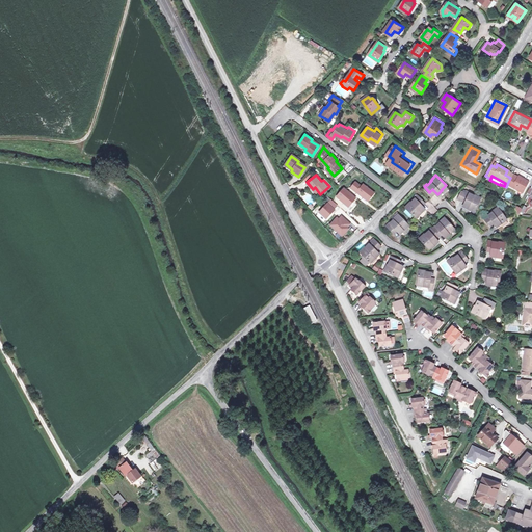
[(510,178),(507,184),(521,192),(527,181),(516,176),(514,180),(510,178)]
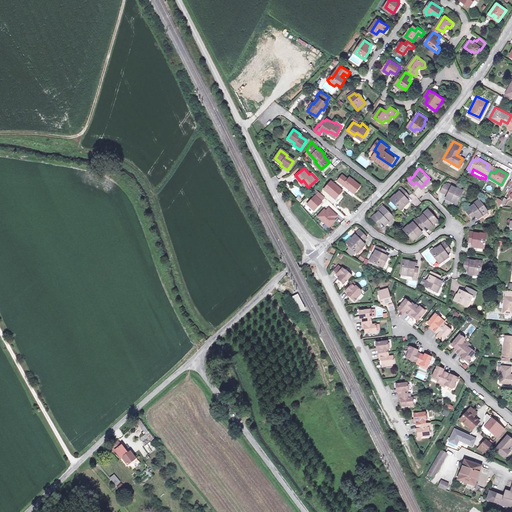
[(349,178),(348,179),(342,175),(338,180),(354,193),(360,185),(349,178)]
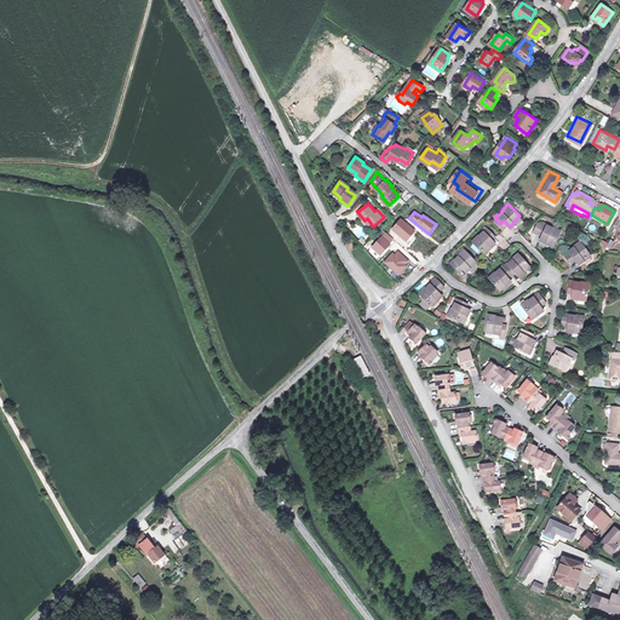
[(365,220),(363,222),(371,229),(373,227),(367,218),(365,220)]
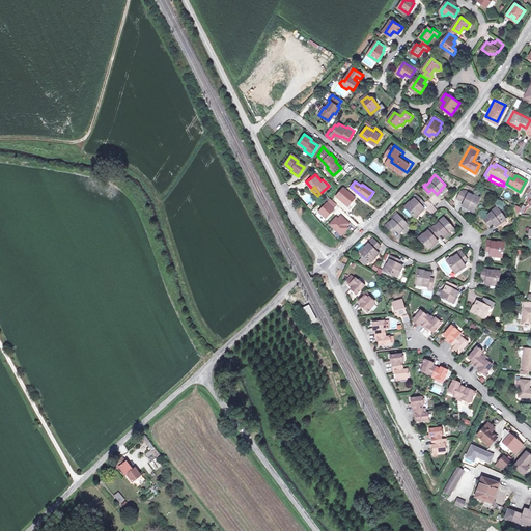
[(343,188),(336,196),(348,206),(355,198),(343,188)]
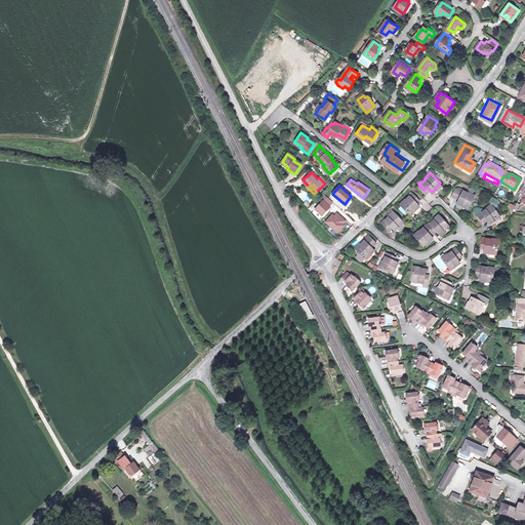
[(461,197),(459,201),(458,204),(462,206),(462,205),(469,209),(476,196),(469,192),(469,194),(465,192),(466,190),(461,188),(460,190),(456,188),(452,197),(456,199),(458,195),(461,197)]
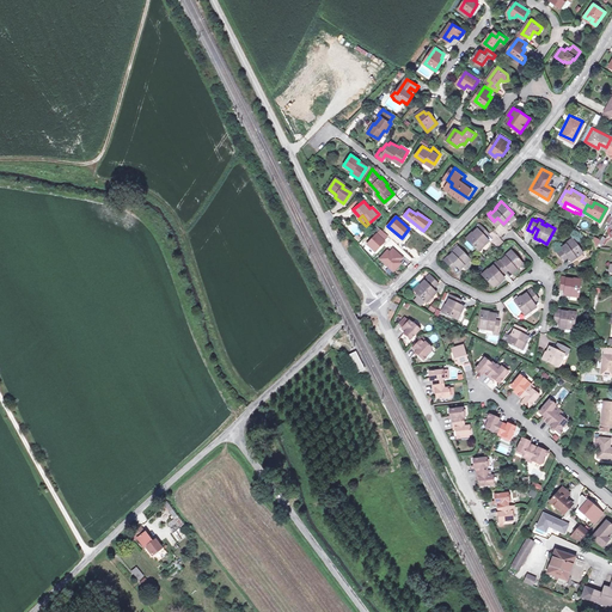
[(483,232),(487,230),(481,222),(476,226),(478,227),(472,232),(471,231),(466,236),(477,248),(482,243),(484,244),(489,239),(487,237),(483,232)]
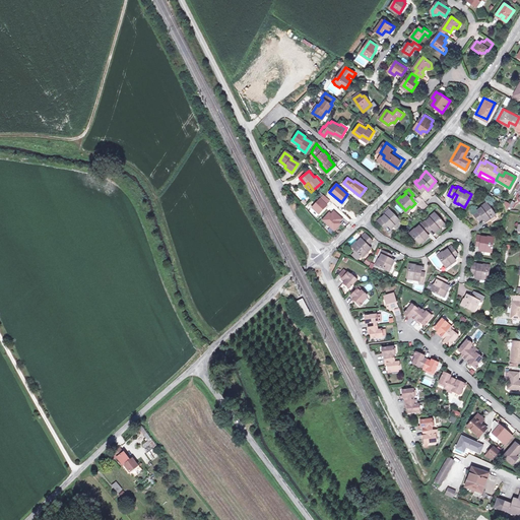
[(321,199),(312,208),(319,214),(327,205),(321,199)]
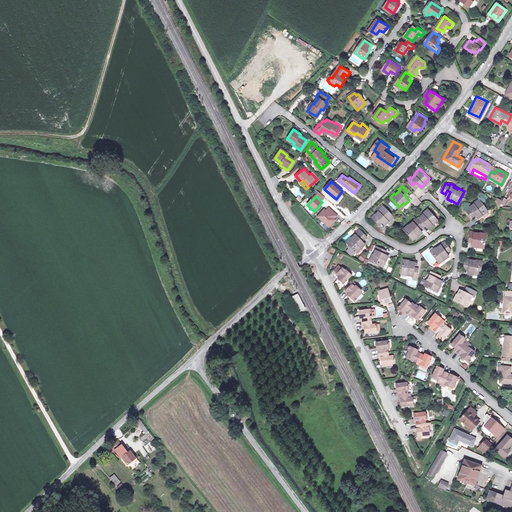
[(474,214),(476,217),(478,220),(483,217),(481,215),(487,211),(479,200),(473,204),(473,206),(470,209),(468,207),(465,209),(470,217),(474,214)]
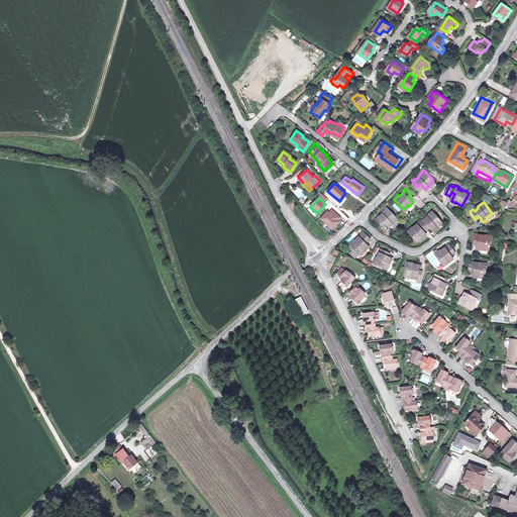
[(385,221),(387,224),(389,226),(393,222),(391,221),(396,216),(387,207),(382,211),(383,213),(380,216),(379,215),(376,217),(381,224),(385,221)]
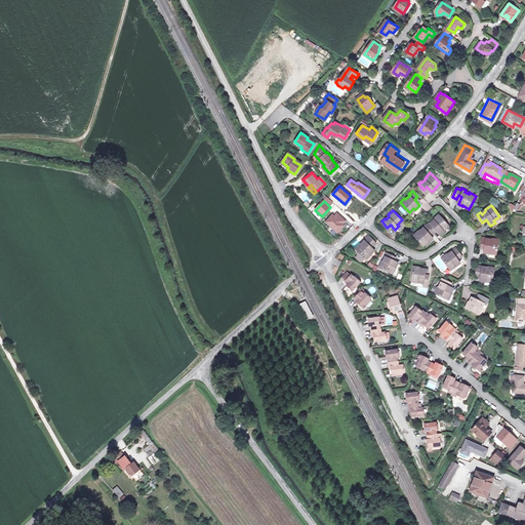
[(333,214),(326,223),(338,233),(345,226),(344,224),(346,220),(337,213),(334,216),(333,214)]
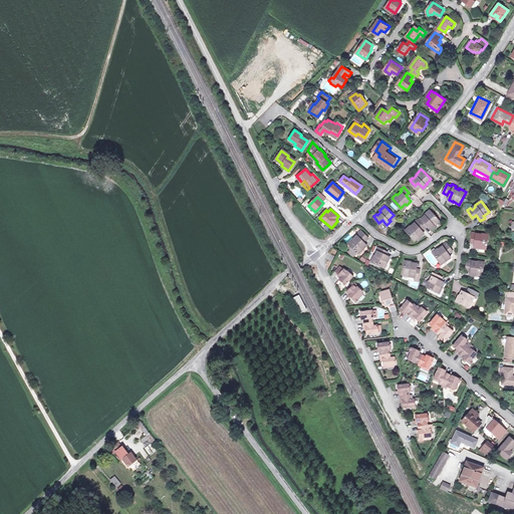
[(417,219),(413,222),(414,224),(411,226),(410,225),(405,229),(414,240),(420,235),(421,236),(424,233),(419,228),(422,225),(423,225),(425,223),(431,229),(435,225),(435,224),(440,220),(431,209),(425,214),(426,215),(422,219),(421,218),(418,220),(417,219)]
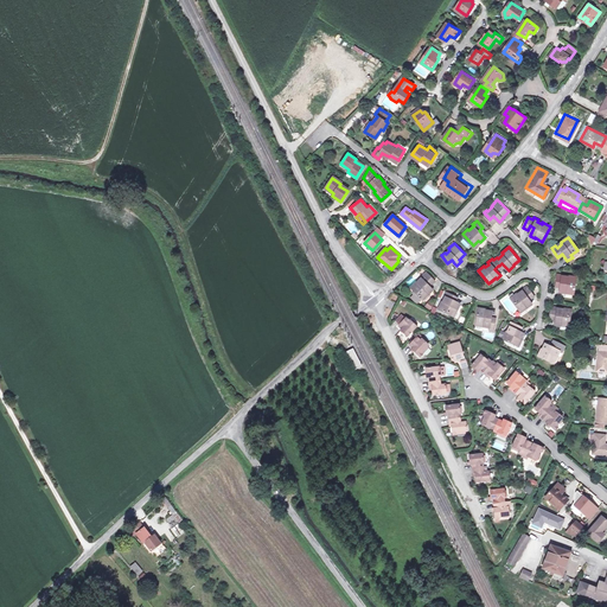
[(433,289),(432,286),(428,282),(434,276),(427,270),(421,276),(422,278),(419,281),(417,280),(411,286),(422,296),(428,292),(429,293),(433,289)]
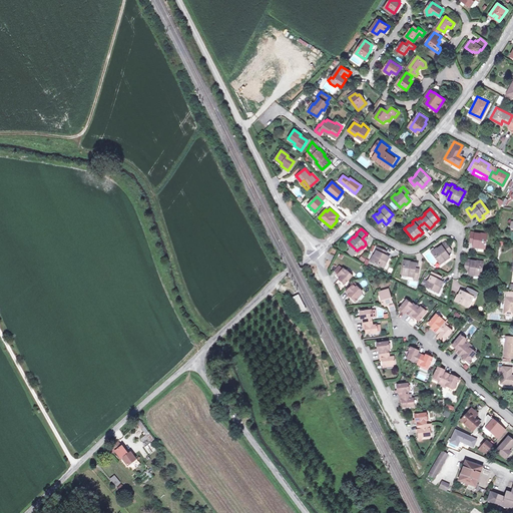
[(475,241),(474,244),(474,248),(478,249),(479,247),(486,248),(488,234),(480,233),(480,235),(476,234),(476,233),(472,232),(471,240),(475,241)]
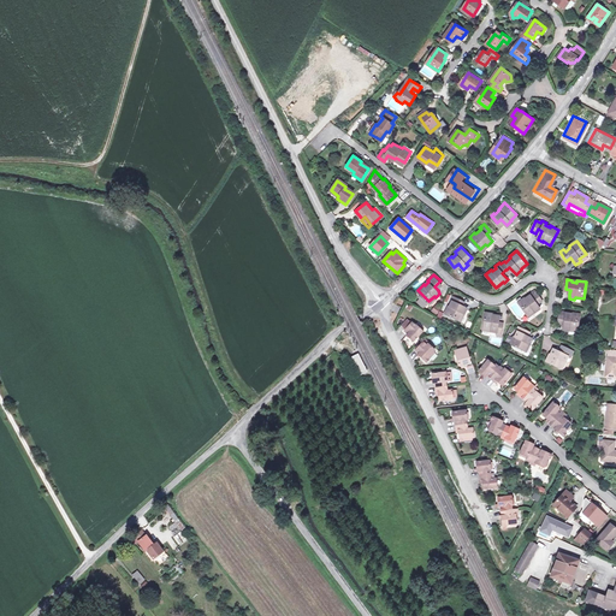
[(535,302),(542,298),(535,291),(519,303),(528,317),(534,312),(535,313),(540,309),(538,306),(535,302)]
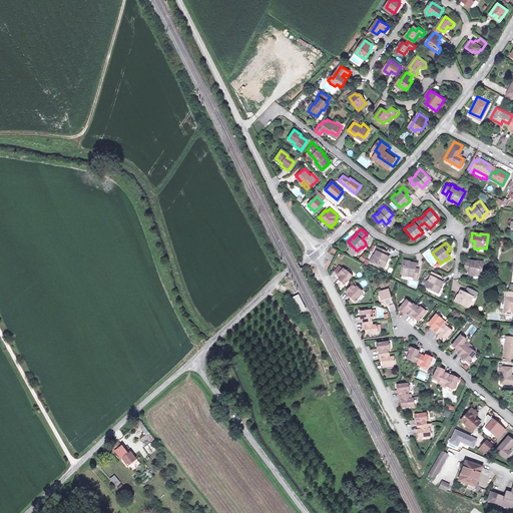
[(391,255),(387,254),(383,252),(385,248),(378,245),(376,249),(378,250),(376,253),(375,253),(372,260),(384,266),(386,261),(388,261),(391,255)]
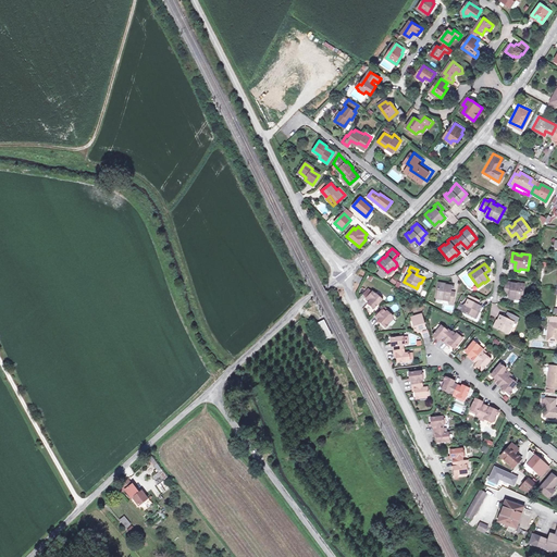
[(450,294),(452,289),(453,286),(446,285),(446,283),(440,282),(436,297),(444,298),(444,299),(449,300),(448,302),(453,304),(455,295),(450,294)]
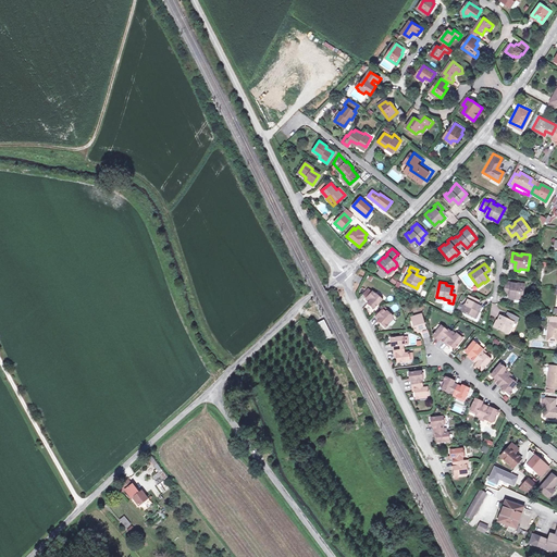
[(510,292),(510,296),(509,299),(516,300),(516,298),(523,299),(524,285),(517,284),(517,285),(511,285),(511,283),(506,283),(506,291),(510,292)]
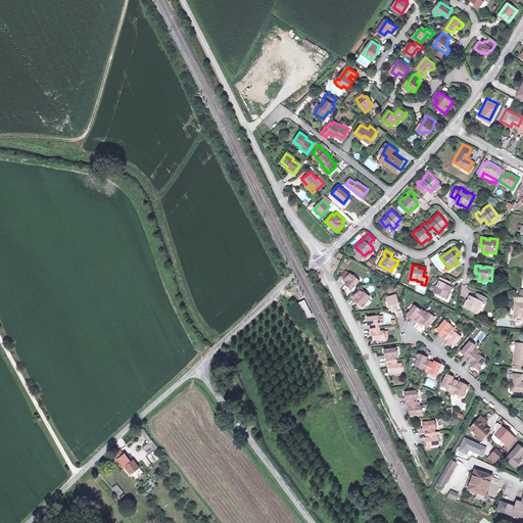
[(357,281),(352,276),(351,276),(350,276),(347,273),(347,274),(342,279),(341,280),(344,283),(343,284),(349,289),(357,281)]
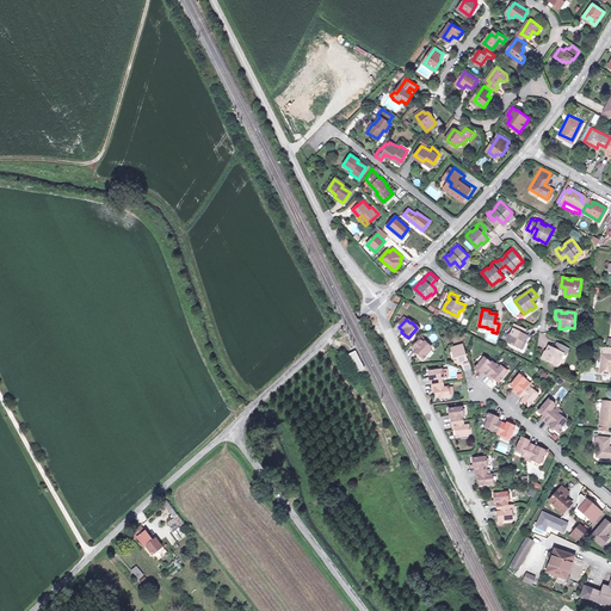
[(522,333),(523,328),(514,325),(513,329),(514,329),(512,335),(510,334),(508,335),(506,341),(522,349),(524,341),(526,343),(529,337),(525,335),(522,333)]
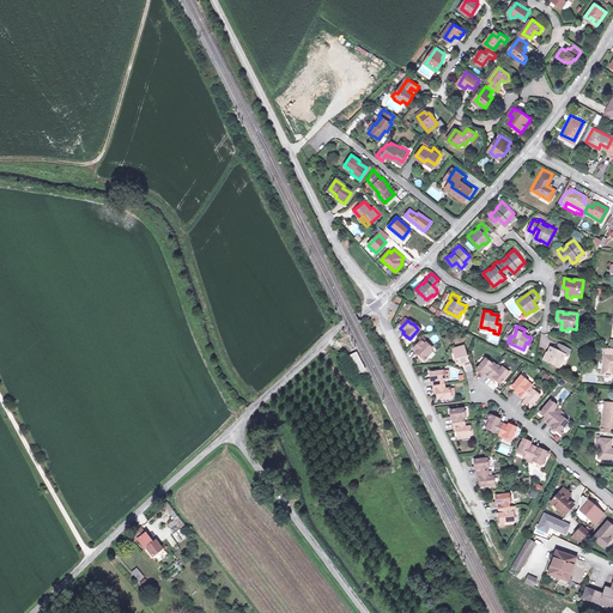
[(425,358),(425,357),(425,354),(430,350),(431,349),(424,341),(423,344),(419,340),(411,349),(414,351),(414,352),(416,354),(423,360),(425,358)]
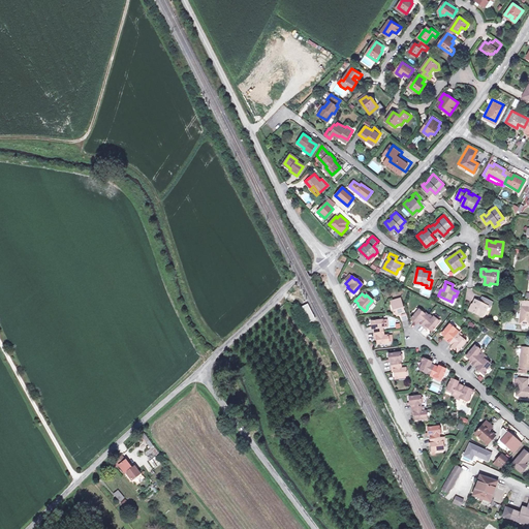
[(393,312),(394,312),(396,312),(399,313),(401,318),(405,317),(403,309),(402,308),(399,301),(397,302),(395,298),(391,300),(391,302),(390,303),(392,312),(393,312)]
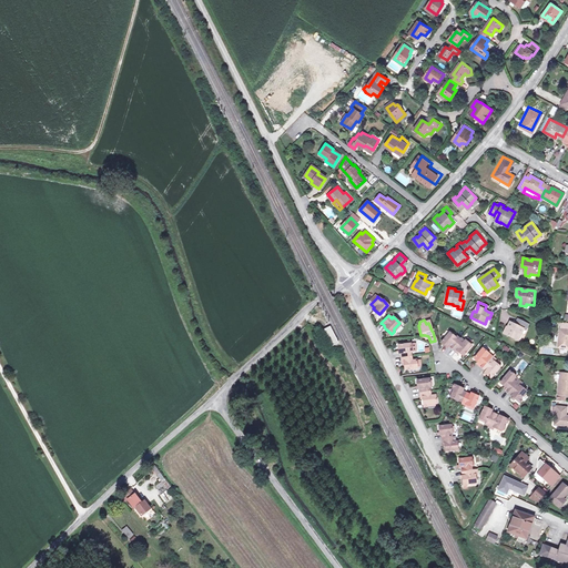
[(517,325),(515,324),(509,322),(507,326),(506,326),(503,333),(516,341),(520,333),(520,334),(524,330),(525,330),(528,324),(520,321),(517,325)]
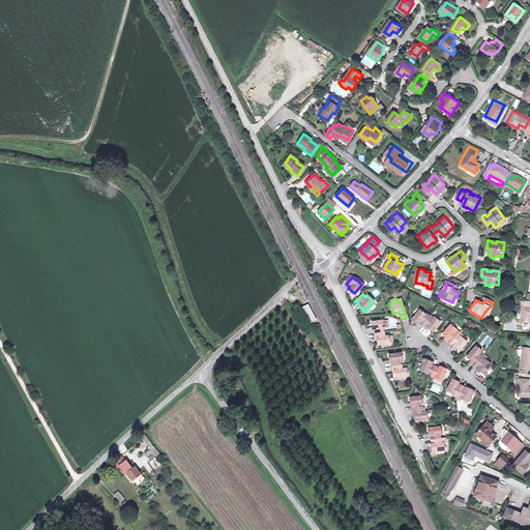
[(529,300),(523,299),(520,323),(529,324),(529,323),(529,300)]
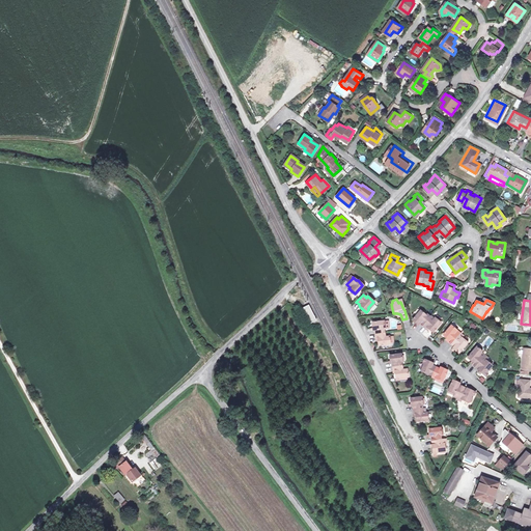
[(312,323),(317,319),(310,306),(305,309),(312,323)]
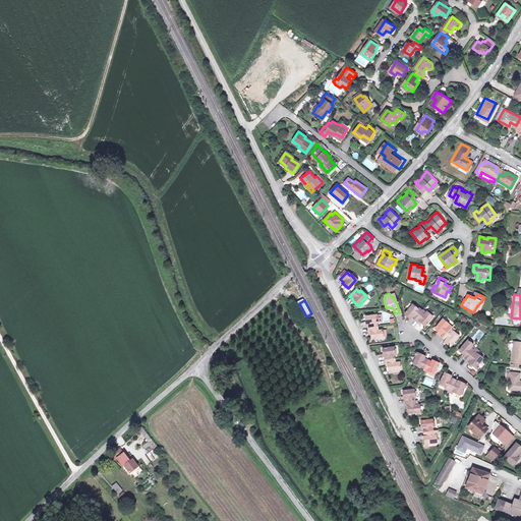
[(409,317),(413,320),(420,310),(417,308),(416,309),(410,304),(406,309),(403,314),(407,317),(409,317)]
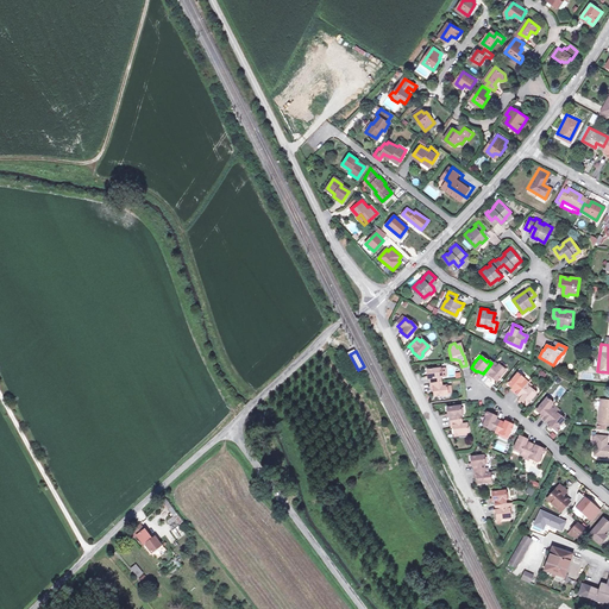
[(491,363),(483,374),(487,377),(488,376),(490,377),(495,381),(503,370),(497,364),(496,365),(493,362),(491,363)]
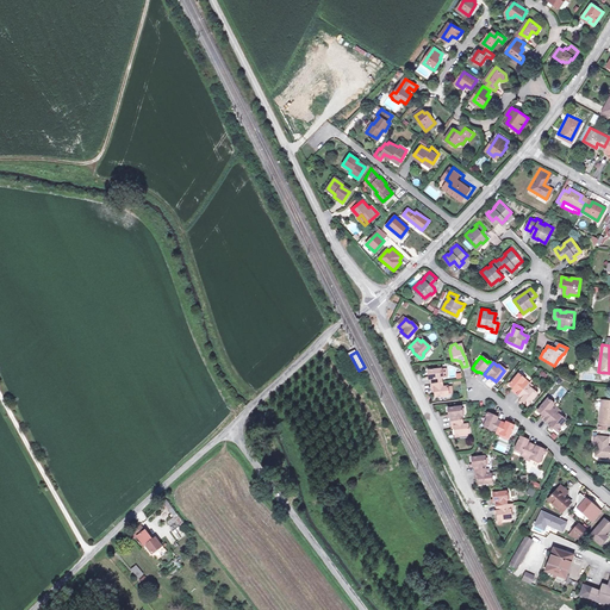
[(430,383),(441,381),(441,378),(442,378),(441,368),(427,369),(428,377),(428,379),(430,378),(430,383)]
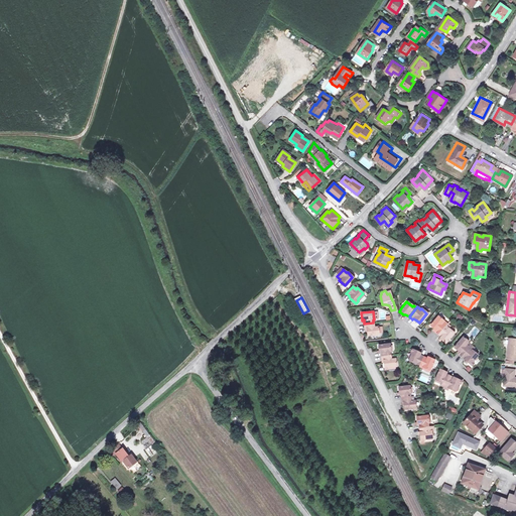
[(436,334),(445,324),(436,315),(428,326),(432,329),(434,330),(433,332),(436,334)]
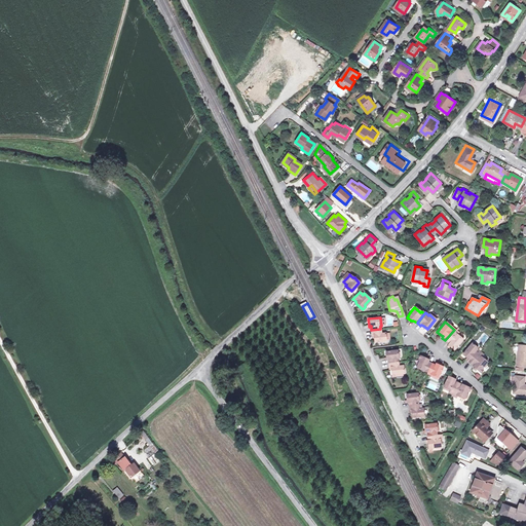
[(381,333),(380,329),(371,330),(372,335),(373,334),(373,336),(374,342),(386,340),(386,339),(385,333),(381,333)]
